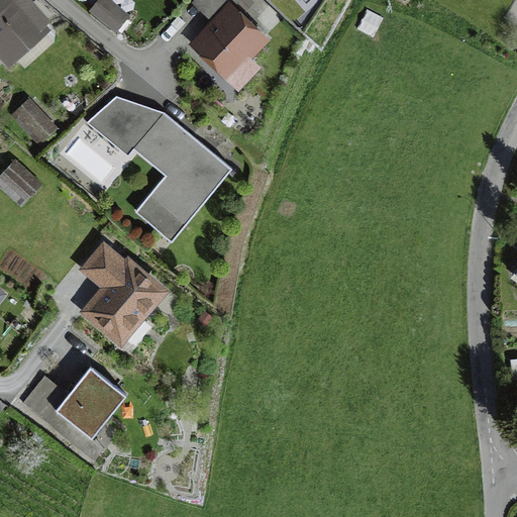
[(28,0),(5,0),(0,5),(0,59),(13,73),(58,29),(28,0)]
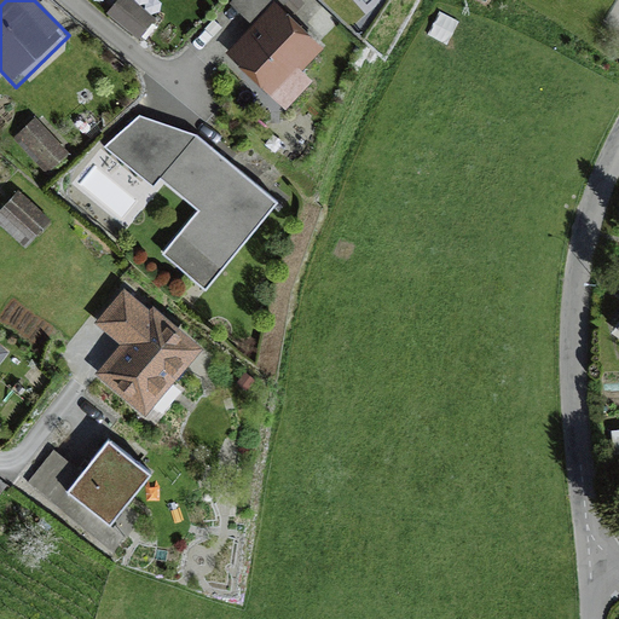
[(125,0),(122,0),(109,19),(145,46),(161,24),(125,0)]
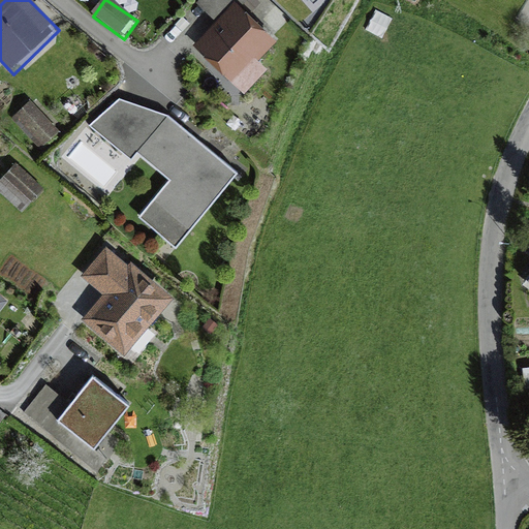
[(236,9),(194,56),(248,103),(272,76),(262,68),(280,49),(236,9)]
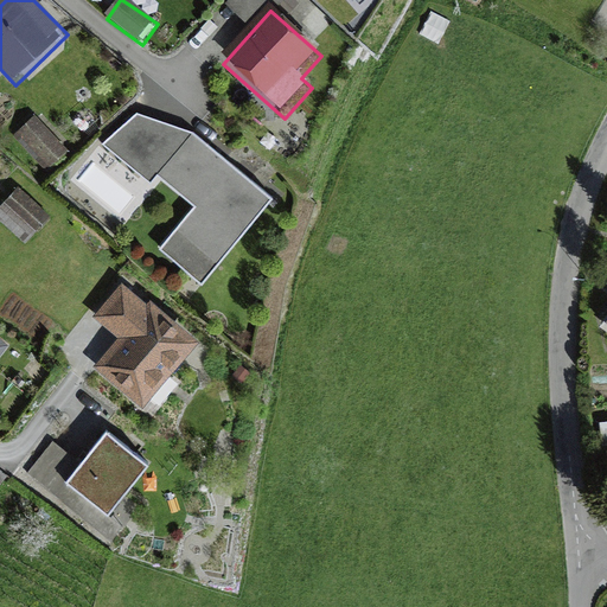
[(268,199),(193,132),(136,114),(102,144),(149,181),(155,173),(196,205),(159,250),(202,282),(268,199)]
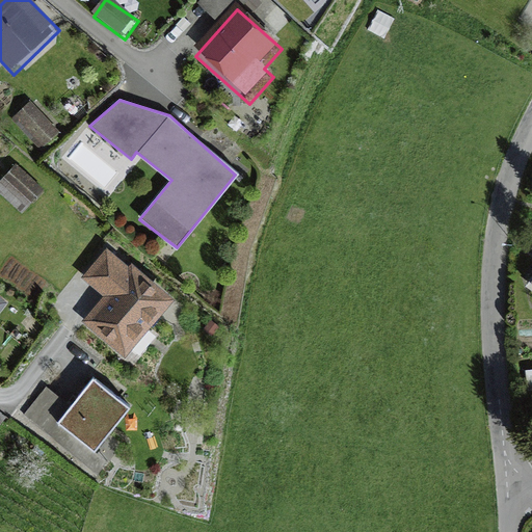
[(30,106),(15,123),(47,154),(62,137),(30,106)]
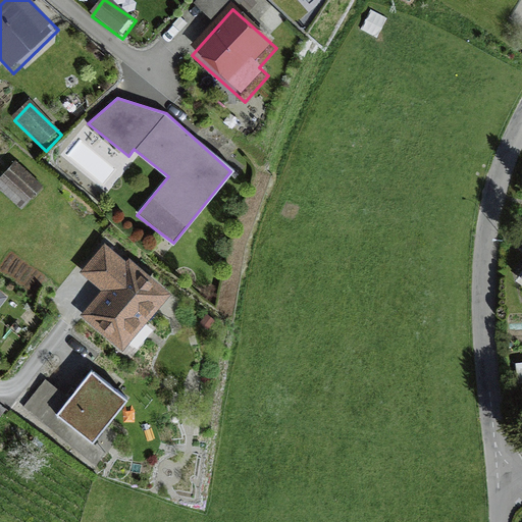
[(16,167),(0,185),(0,194),(22,214),(44,191),(16,167)]
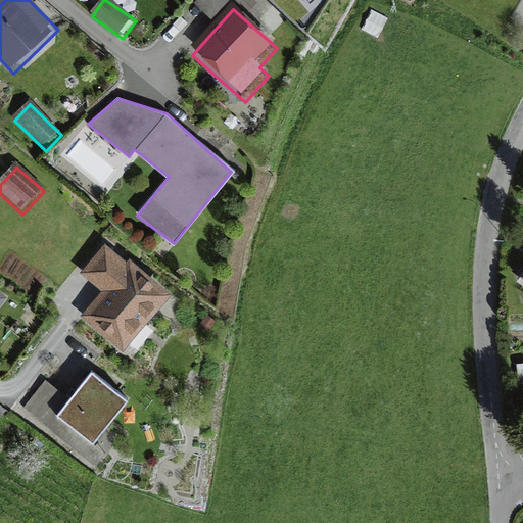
[(108,291),(89,314),(122,341),(162,293),(104,247),(85,271),(108,291)]
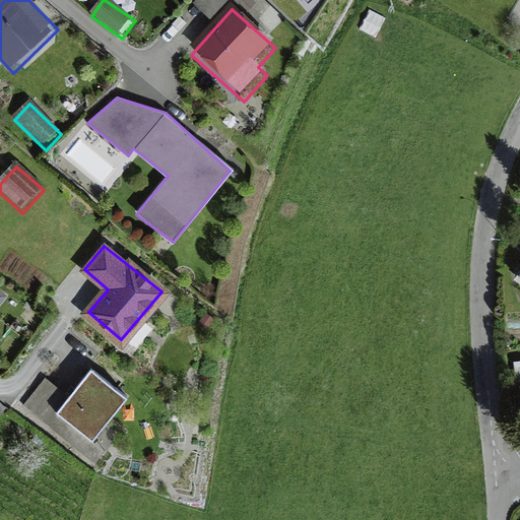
[(90,368),(56,411),(92,440),(127,396),(90,368)]
